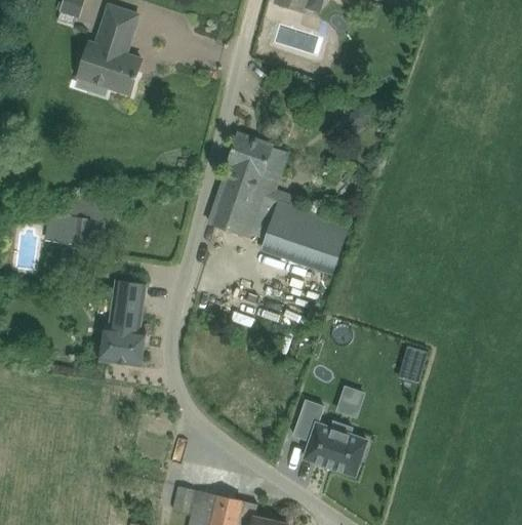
[(78,18),(83,0),(61,0),(57,12),(58,12),(72,17),(78,18)]
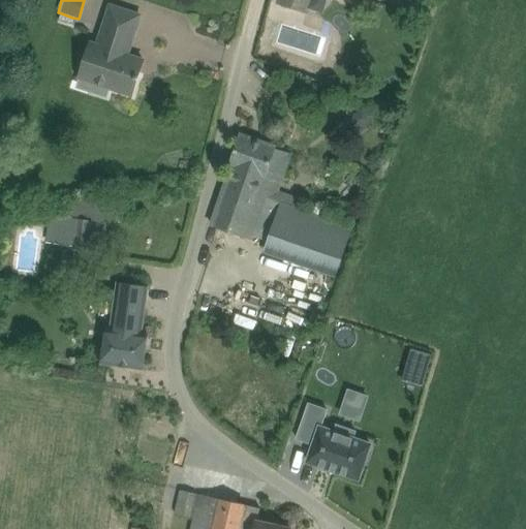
[(276,0),(276,2),(305,11),(306,8),(308,0),(276,0)]
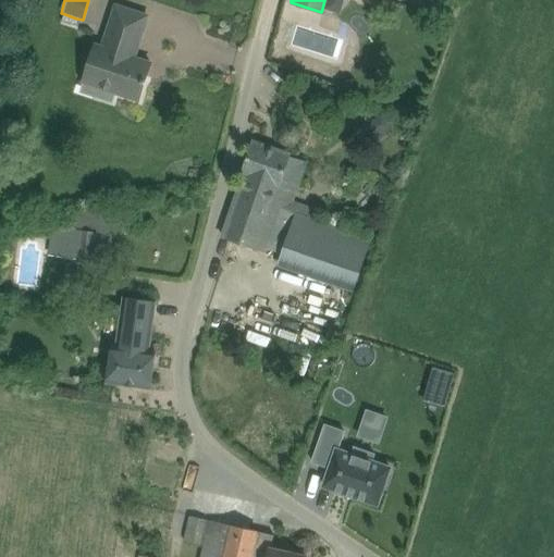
[(136,100),(145,75),(148,63),(131,58),(145,16),(111,5),(98,45),(91,42),(79,82),(97,87),(94,98),(110,103),(113,93),(136,100)]
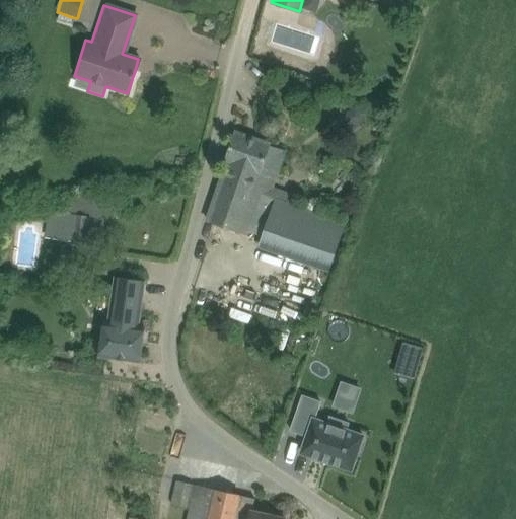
[(284,151),(270,146),(270,145),(233,132),(223,162),(225,163),(205,221),(244,234),(245,231),(261,236),(275,198),(290,204),(294,194),(271,187),(275,176),(284,151)]
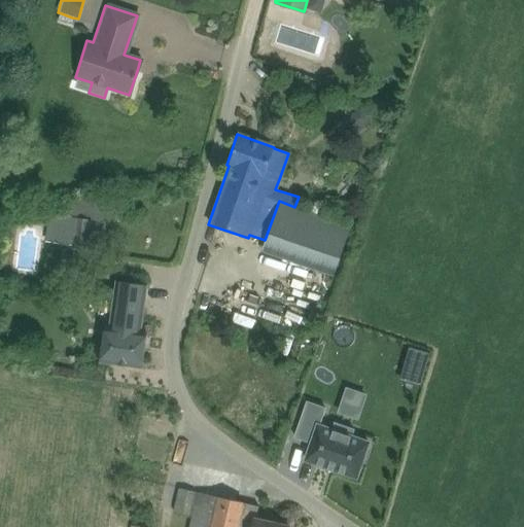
[(93,221),(70,218),(66,245),(89,248),(93,221)]
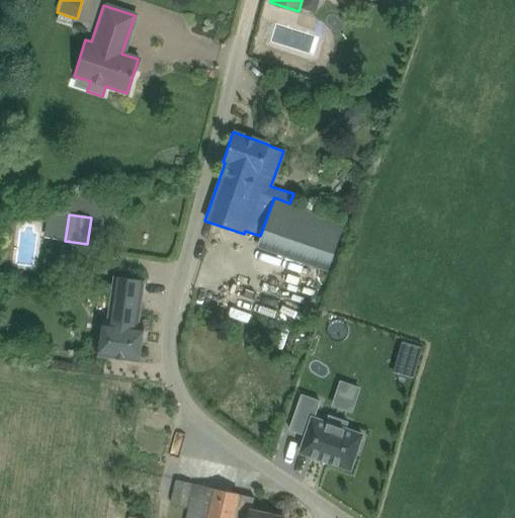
[(136,326),(143,280),(113,275),(107,320),(101,319),(94,355),(138,361),(143,327),(136,326)]
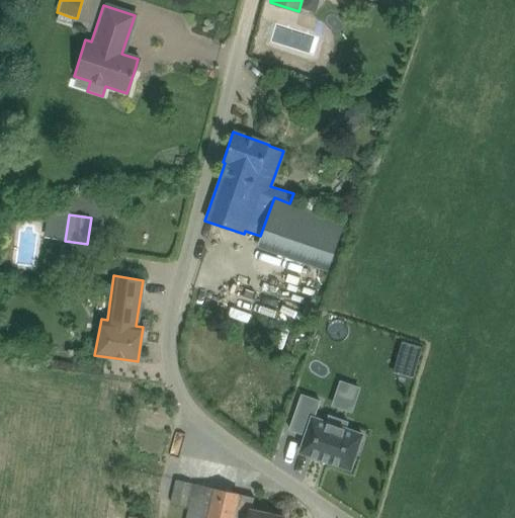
[(400,343),(397,354),(417,360),(420,347),(400,341),(399,342),(400,343)]
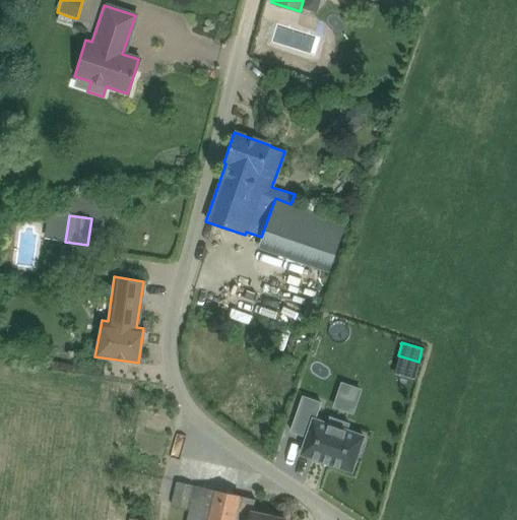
[(331,408),(354,412),(360,386),(336,382),(331,408)]
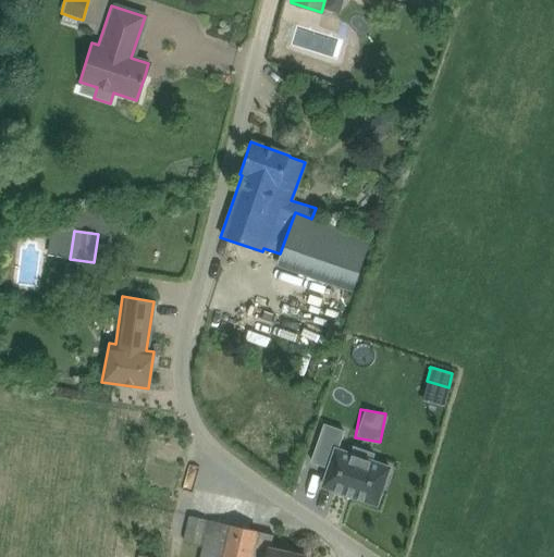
[(328,469),(321,487),(374,506),(388,469),(369,462),(372,455),(352,448),(348,456),(335,452),(342,432),(322,425),(309,462),(328,469)]
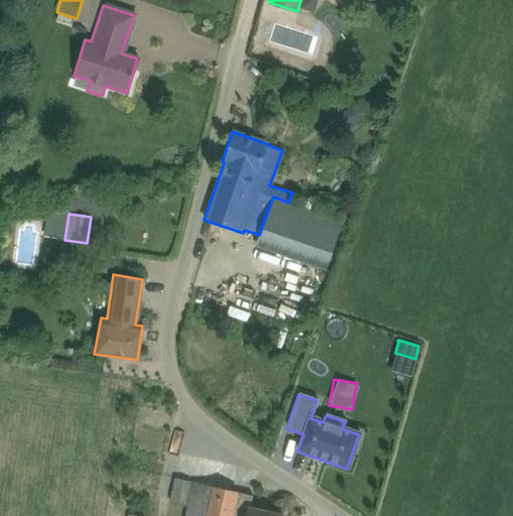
[(184,506),(189,482),(174,478),(169,503),(184,506)]
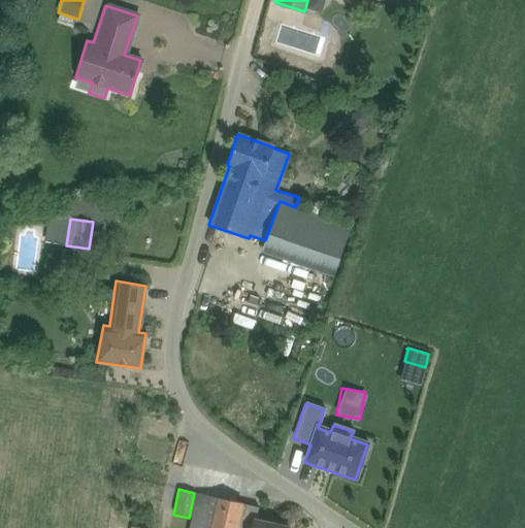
[(288,527),(255,519),(257,507),(241,503),(198,493),(190,527),(288,527)]
